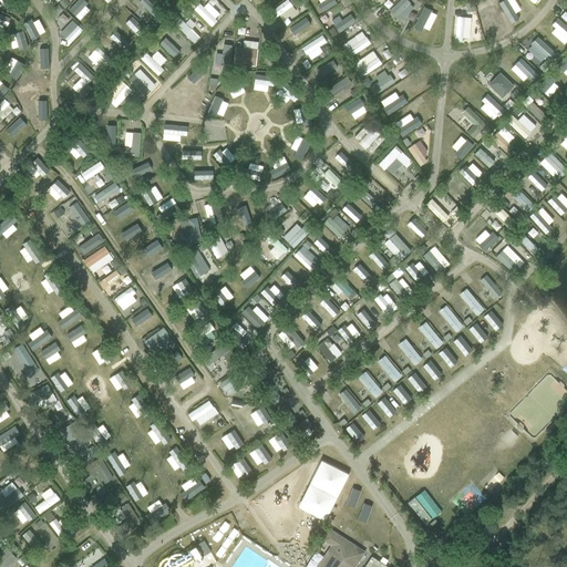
[(91,0),(103,10),(111,0),(91,0)]
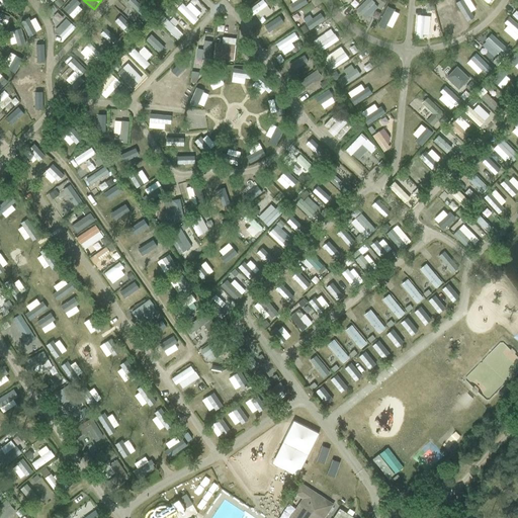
[(126,0),(125,1),(139,14),(144,9),(134,0),(126,0)]
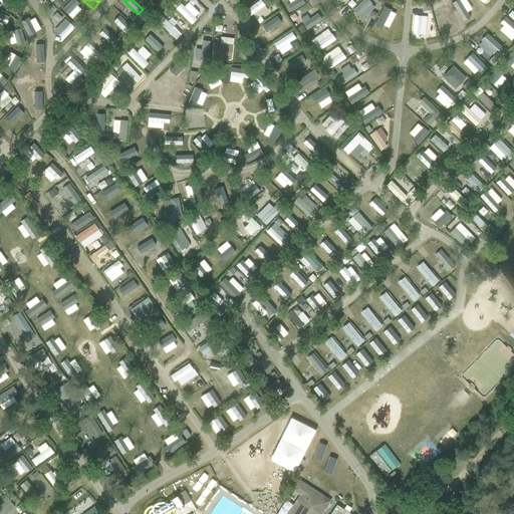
[(260,0),(250,7),(257,18),(269,10),(262,0),(260,0)]
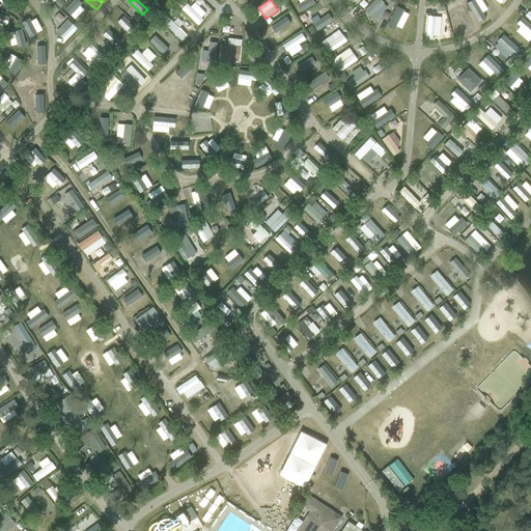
[(317,0),(296,0),(295,1),(302,10),(317,0)]
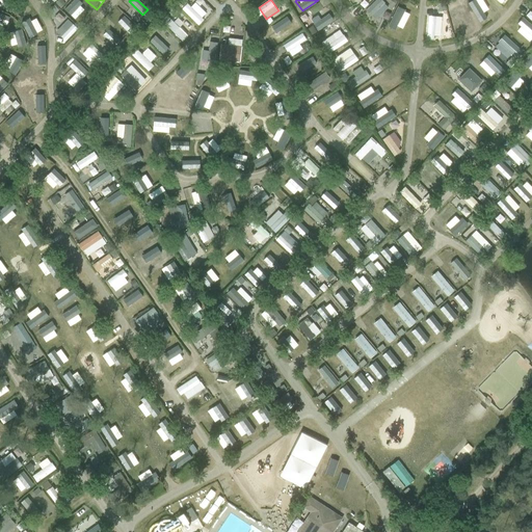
[(382,0),(374,0),(366,9),(376,19),(390,6),(382,0)]
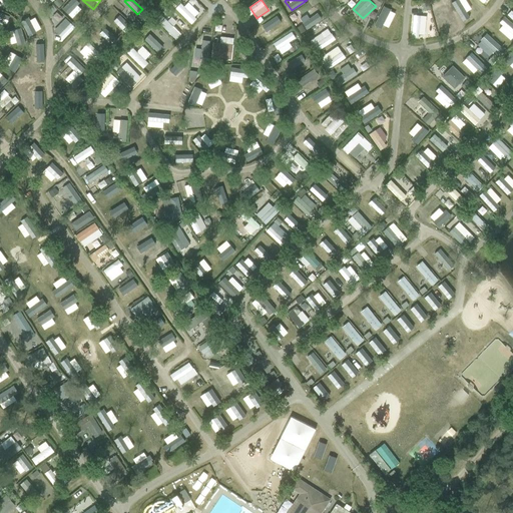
[(464,22),(472,17),(460,0),(453,0),(451,2),(464,22)]
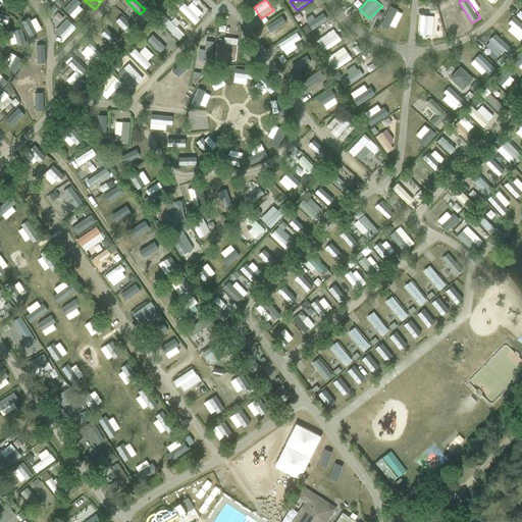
[(178,9),(194,23),(204,13),(192,2),(187,7),(184,3),(178,9)]
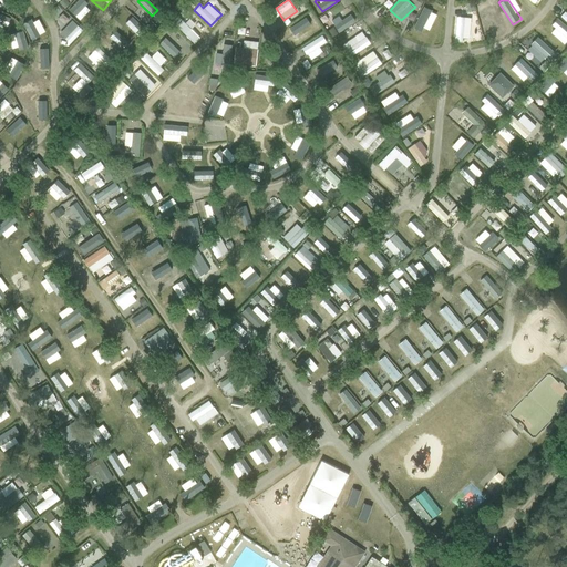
[(83,24),(89,18),(74,4),(68,11),(83,24)]
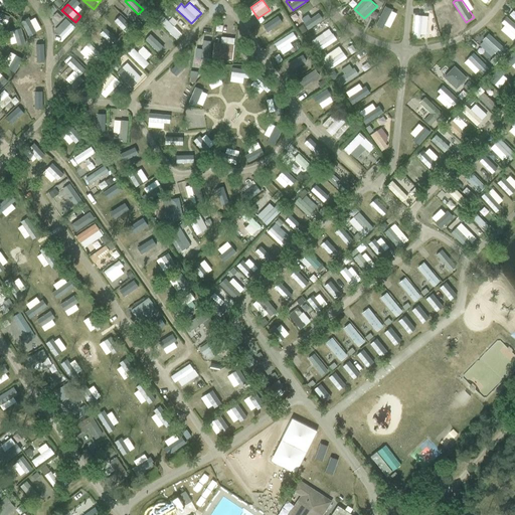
[(383,30),(393,8),(385,4),(374,26),(383,30)]
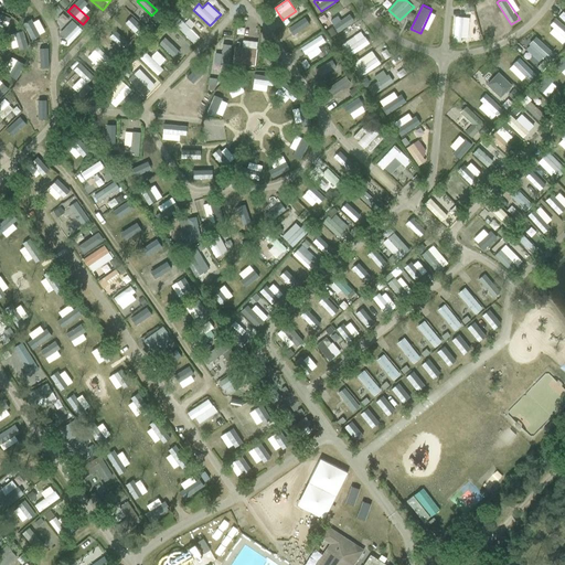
[(491,33),(490,29),(496,28),(491,9),(477,12),(482,35),(491,33)]
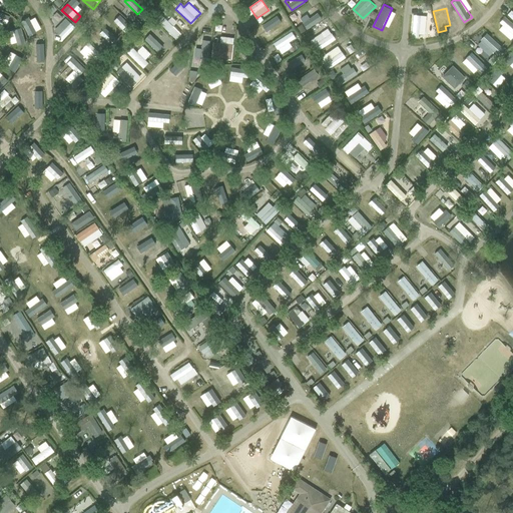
[(272,40),(279,36),(276,31),(289,23),(282,12),(263,23),(272,40)]
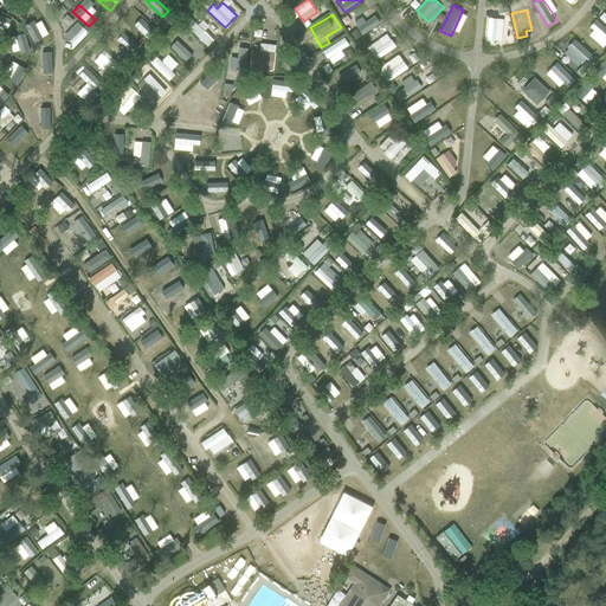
[(375,14),(366,21),(362,15),(355,20),(365,33),(381,21),(375,14)]
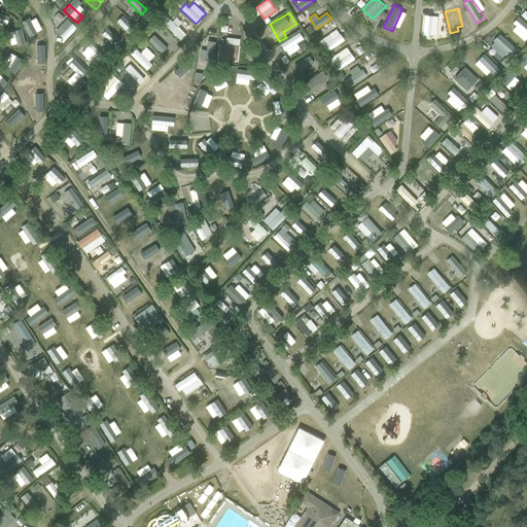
[(121,13),(115,19),(128,32),(134,27),(121,13)]
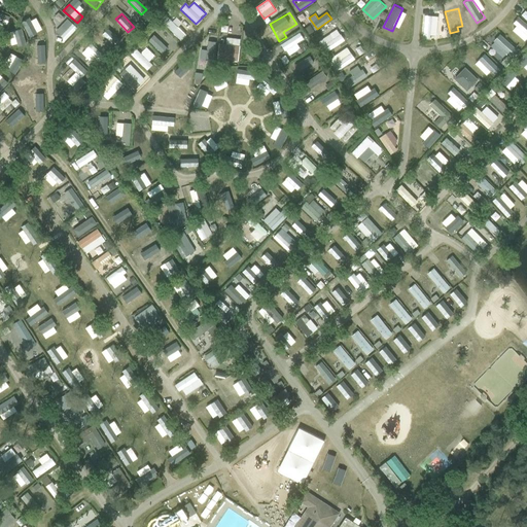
[(0,23),(4,27),(12,20),(8,14),(0,21),(0,23)]
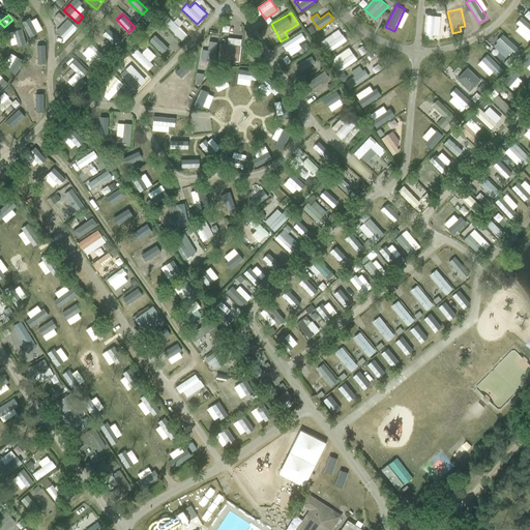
[(425,15),(424,38),(434,38),(434,34),(440,34),(441,16),(425,15)]
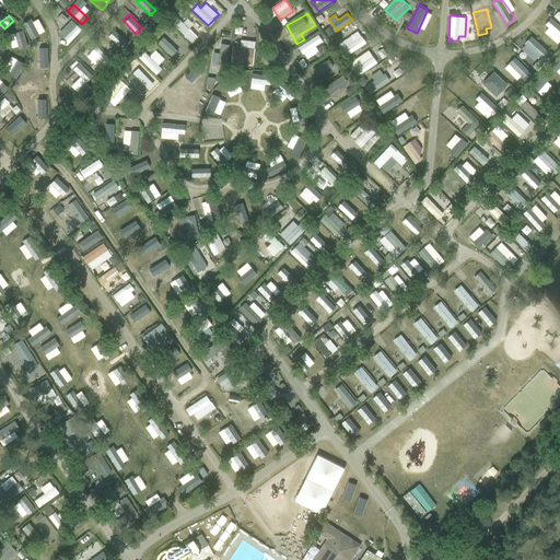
[(559,37),(559,36),(559,25),(549,16),(544,22),(559,37)]
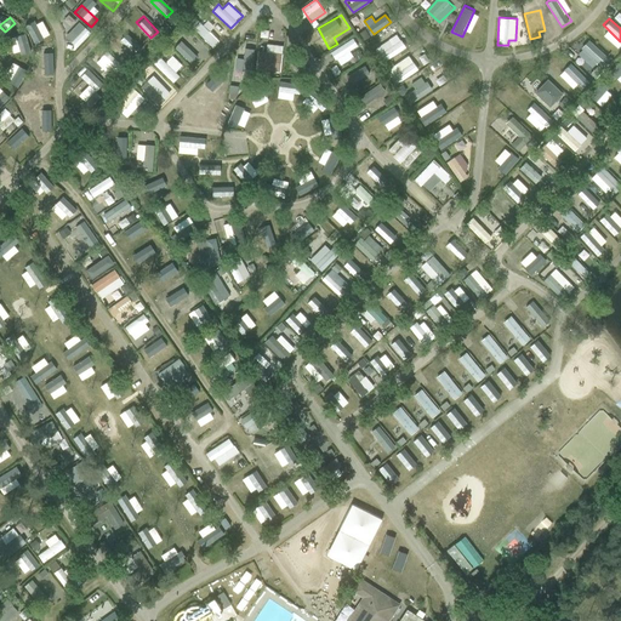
[(192,28),(212,49),(220,40),(200,21),(192,28)]
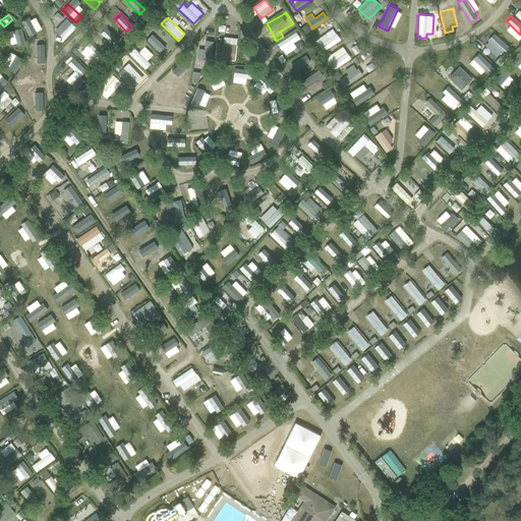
[(64,40),(76,27),(66,18),(55,31),(64,40)]
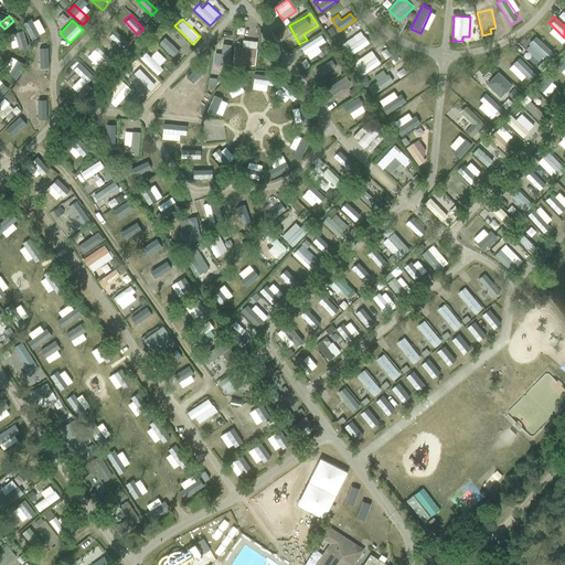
[(44,29),(29,32),(30,40),(45,36),(44,29)]
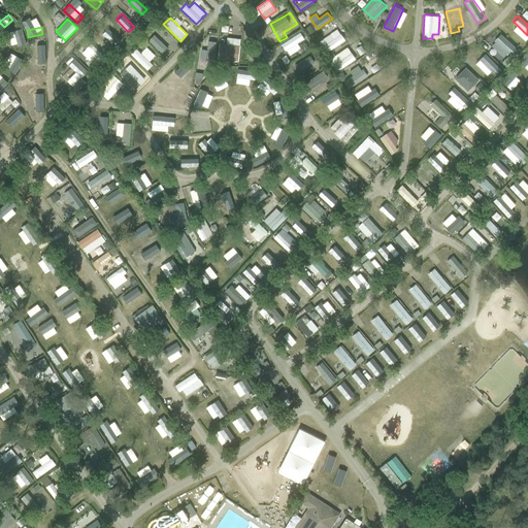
[(326,54),(345,39),(337,29),(318,42),(326,54)]
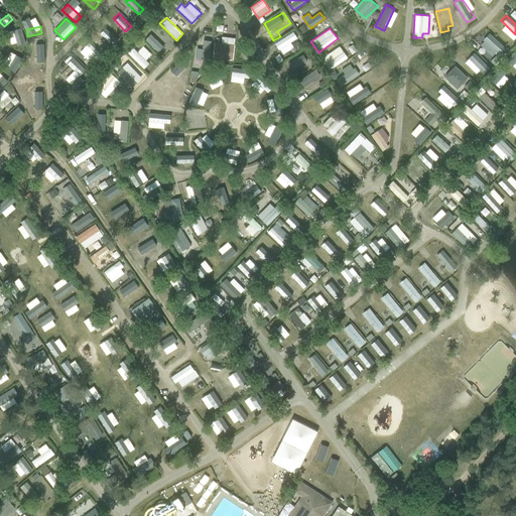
[(108,49),(116,40),(106,31),(98,40),(108,49)]
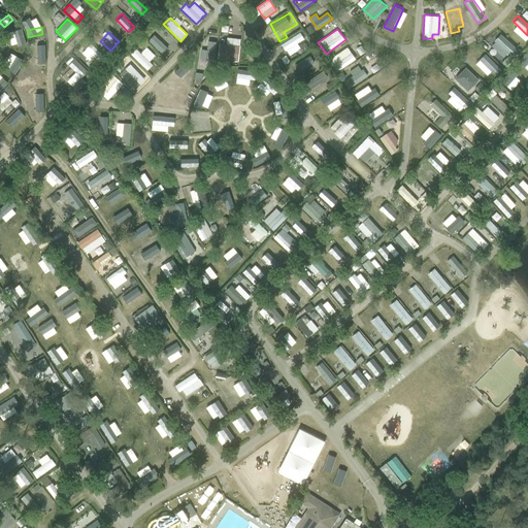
[(300,32),(282,44),(289,56),(300,48),(297,43),(304,38),(300,32)]
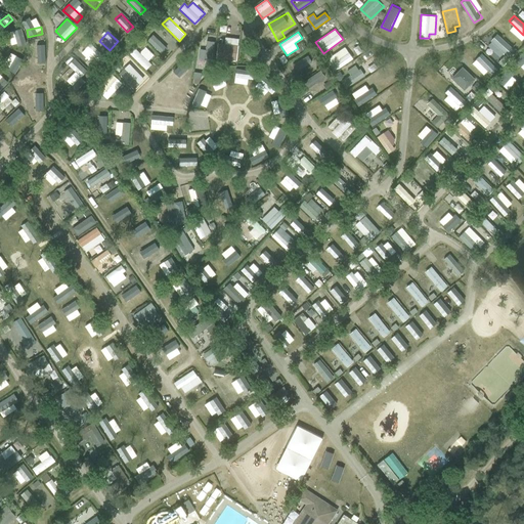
[(154,34),(147,40),(161,54),(167,48),(154,34)]
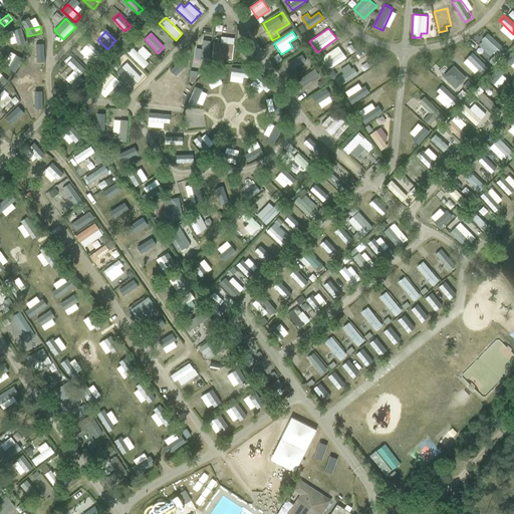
[(308,33),(303,36),(306,41),(311,38),(308,33)]
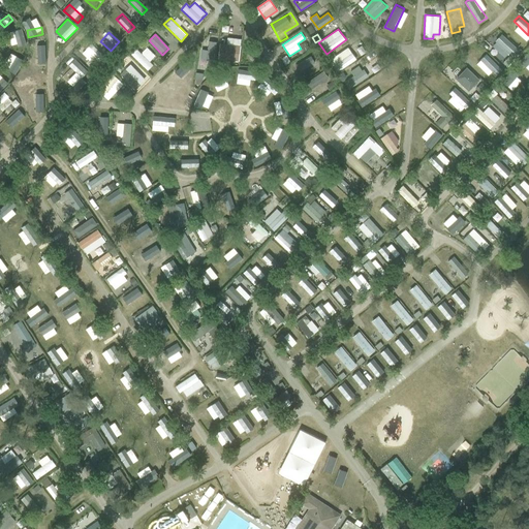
[(503,60),(508,54),(512,58),(520,50),(502,34),(490,48),(503,60)]
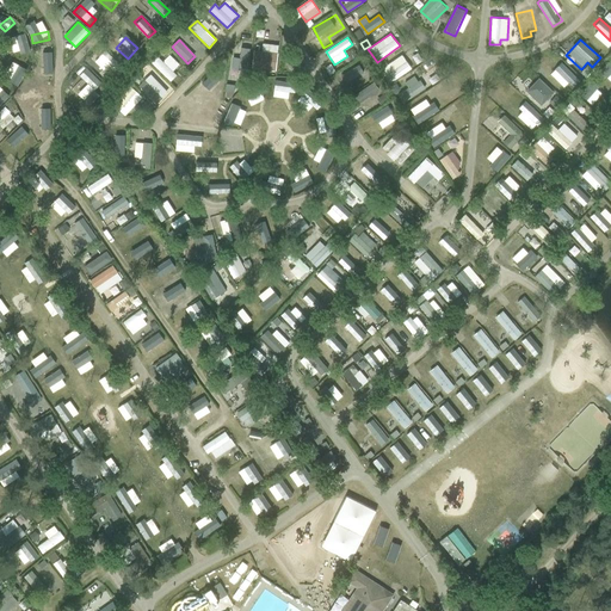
[(240,56),(233,56),(233,68),(250,69),(250,47),(241,47),(240,56)]
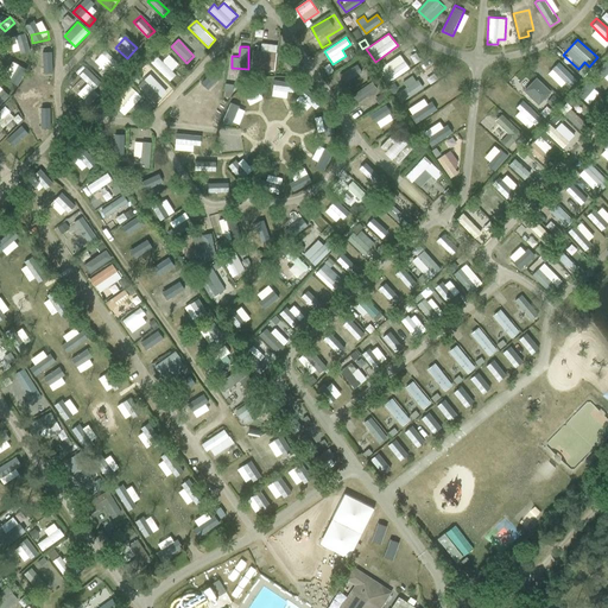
[(97,56),(112,71),(119,65),(105,50),(97,56)]
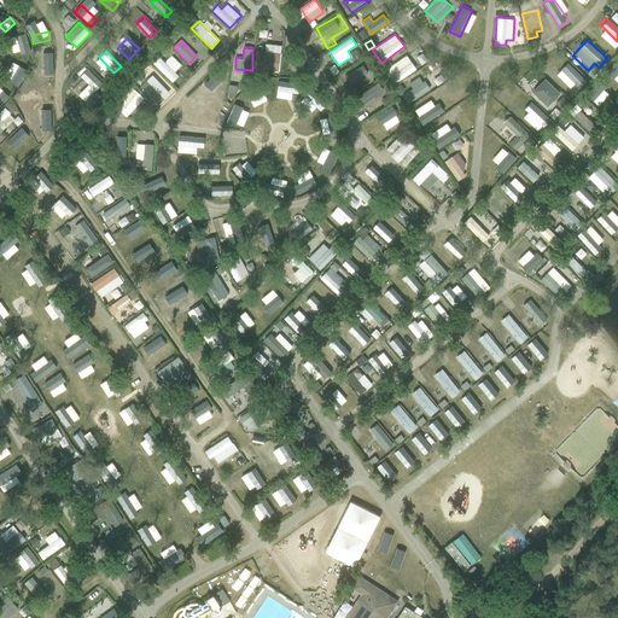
[(279,73),(280,54),(256,52),(254,69),(279,73)]
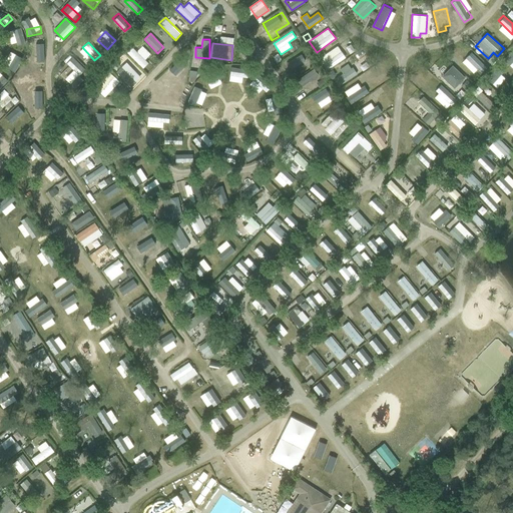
[(338,45),(320,58),(327,69),(346,56),(338,45)]
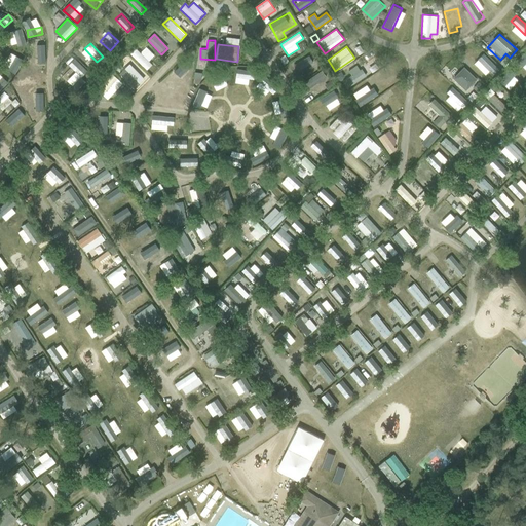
[(136,48),(130,53),(147,70),(152,64),(136,48)]
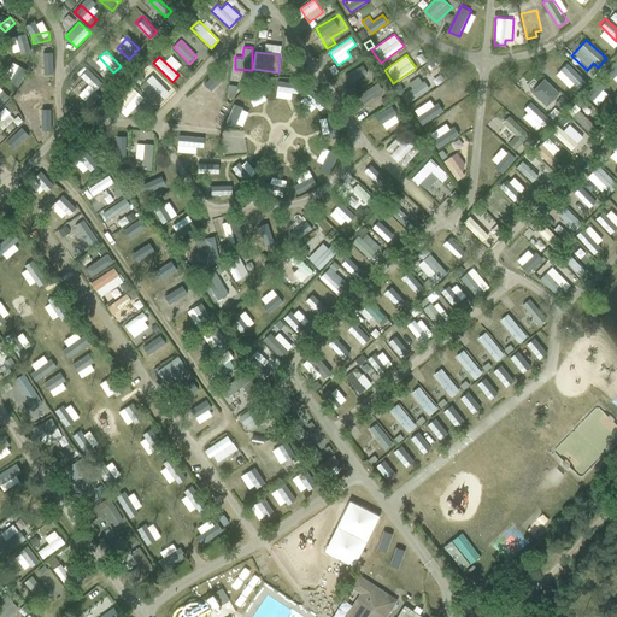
[(53,77),(53,60),(33,59),(31,76),(53,77)]
